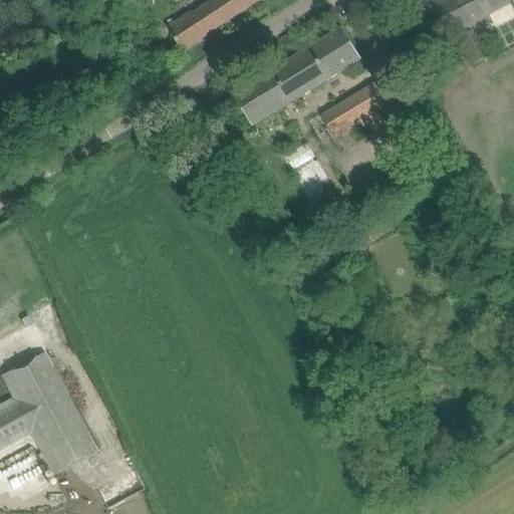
[(168,27),(182,51),(260,0),(259,0),(214,0),(194,14),(192,11),(168,27)]
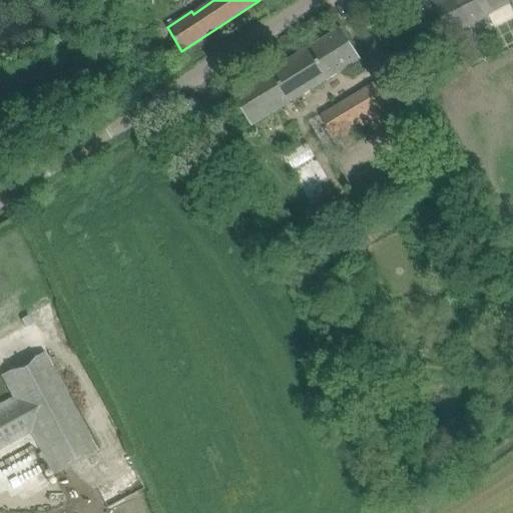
[(512,0),(439,0),(434,3),(443,20),(450,33),(509,4),(512,12),(512,0)]
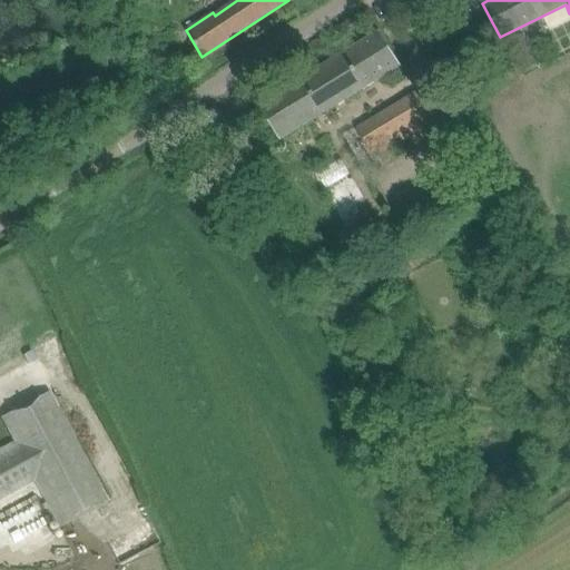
[(259,105),(271,125),(281,139),(401,66),(380,31),(259,105)]
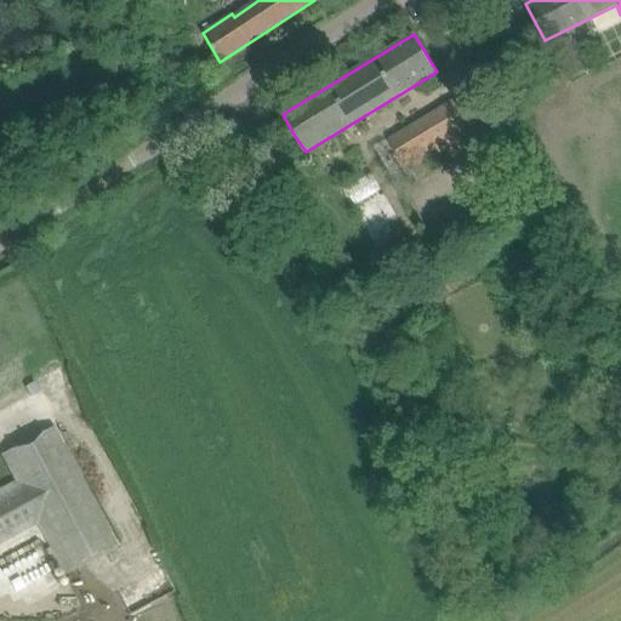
[(570,38),(553,46),(569,77),(586,68),(570,38)]
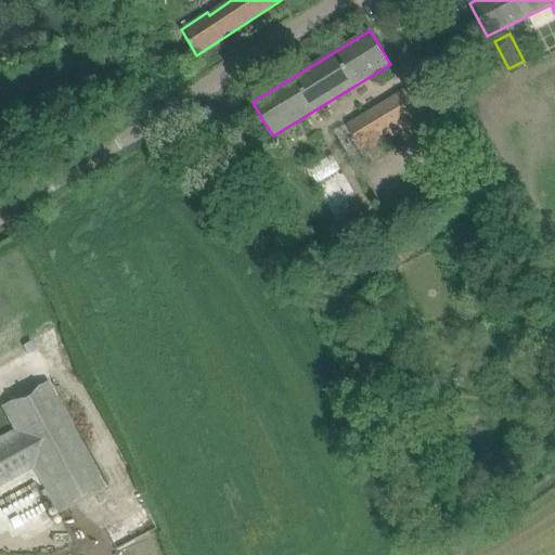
[(410,89),(348,126),(363,153),(366,151),(379,143),(425,116),(410,89)]
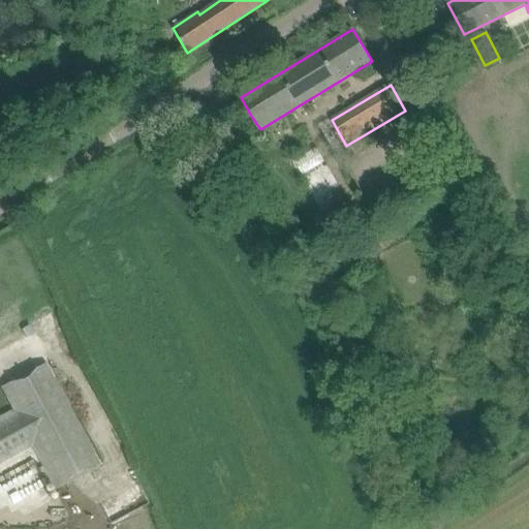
[(13,411),(0,417),(0,464),(32,447),(55,490),(101,466),(47,365),(1,389),(13,411)]
